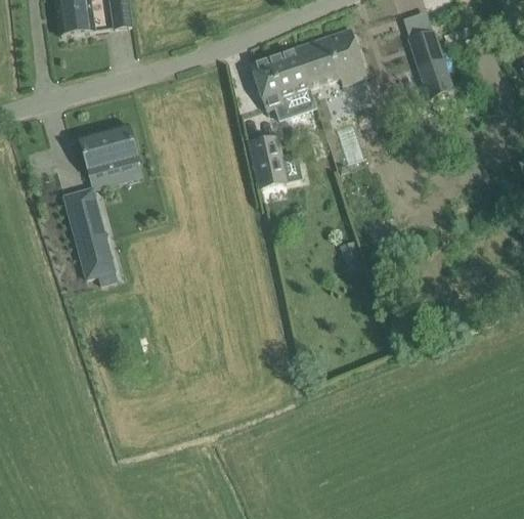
[(56,0),(61,36),(94,31),(90,0),(56,0)]
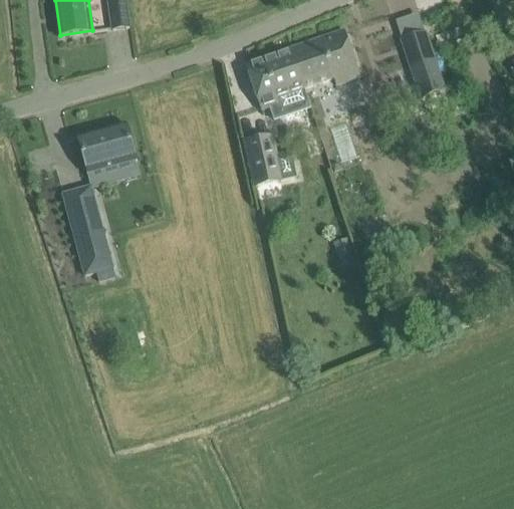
[(108,0),(112,27),(130,24),(125,0),(108,0)]
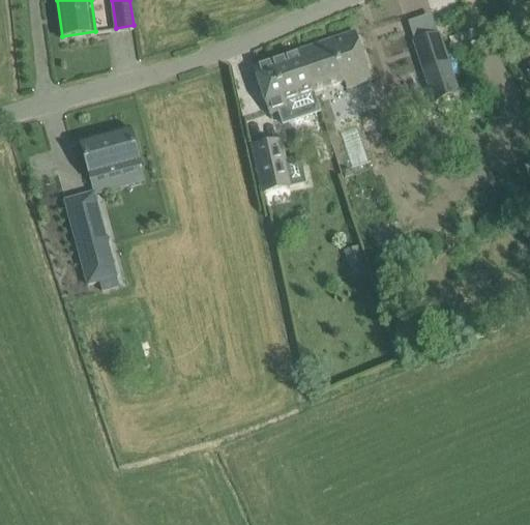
[(440,28),(414,35),(434,98),(460,90),(440,28)]
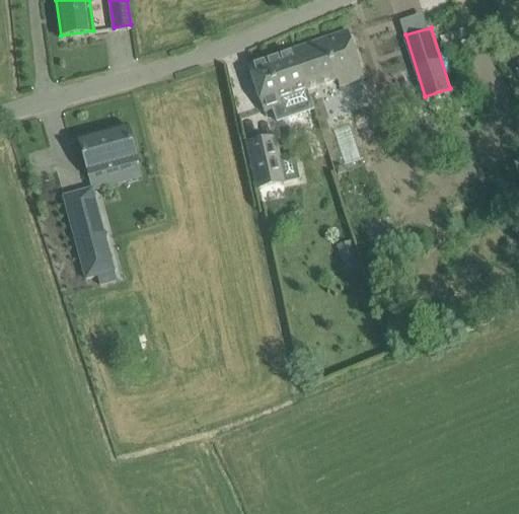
[(349,28),(294,47),(308,87),(338,77),(340,83),(364,75),(349,28)]
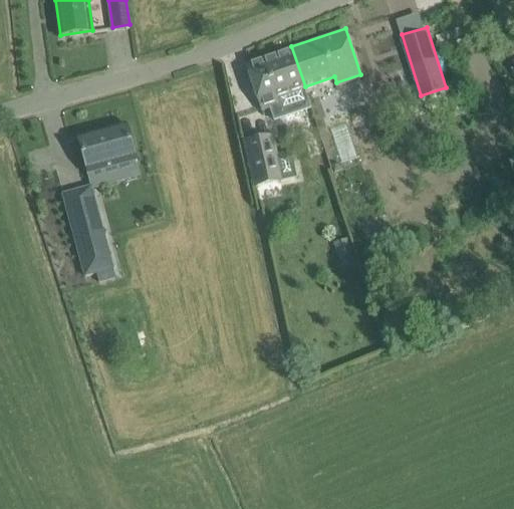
[(291,46),(246,61),(261,107),(270,103),(275,117),(311,105),(305,86),(291,46)]
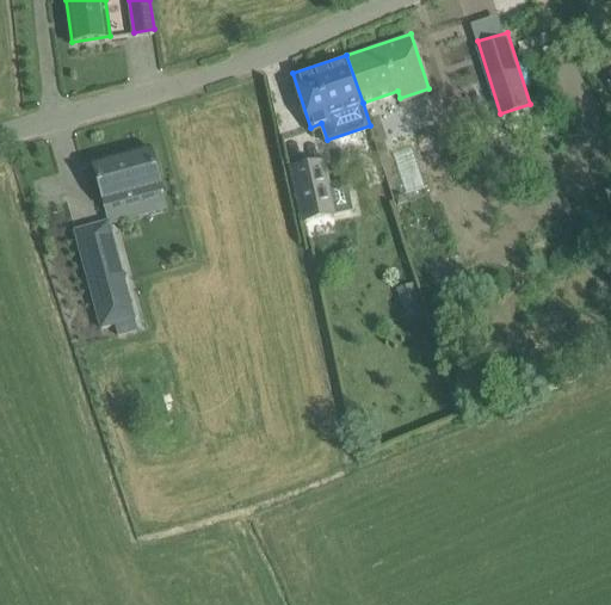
[(408,187),(429,181),(414,139),(394,146),(408,187)]
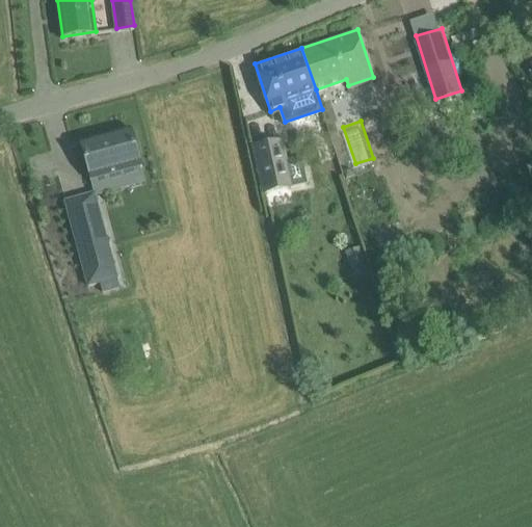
[(90,177),(142,163),(132,126),(80,139),(90,177)]
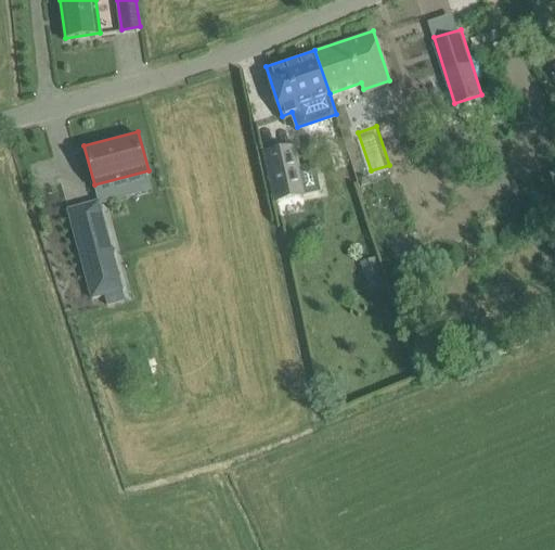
[(266,149),(276,197),(320,188),(314,162),(298,165),(293,143),(266,149)]
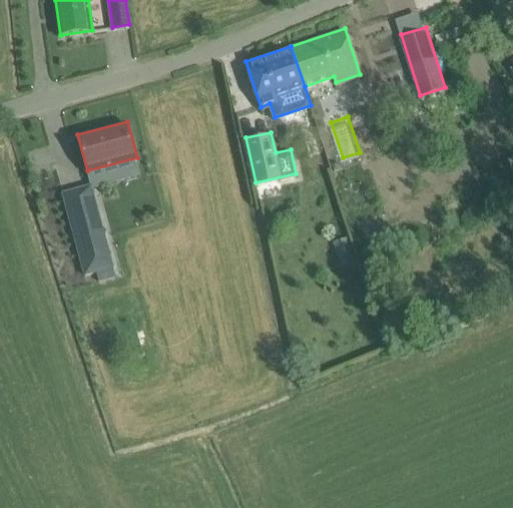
[(91,183),(63,191),(70,217),(85,273),(95,270),(98,278),(115,273),(112,265),(98,209),(91,183)]
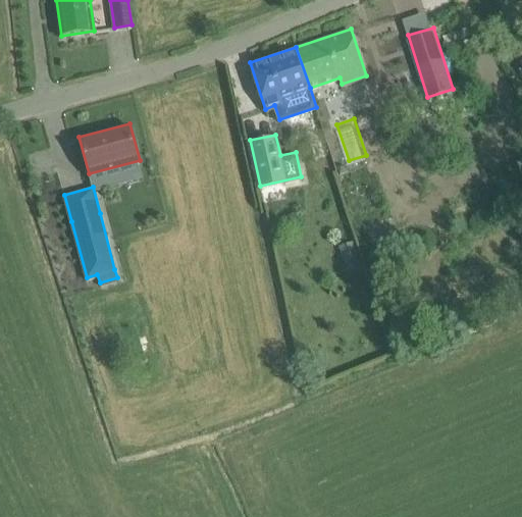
[(521,212),(513,216),(516,225),(521,222),(521,212)]
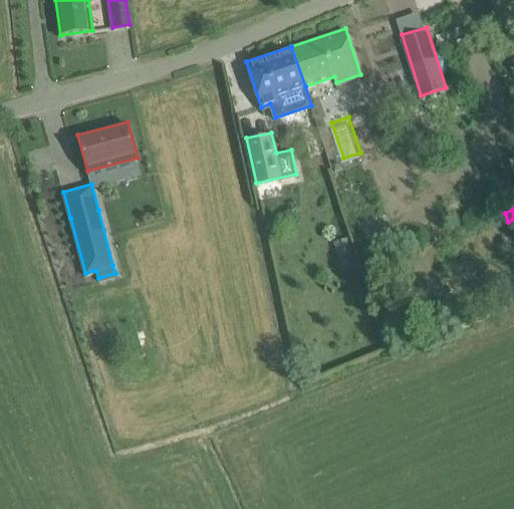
[(346,237),(334,241),(338,253),(350,249),(346,237)]
